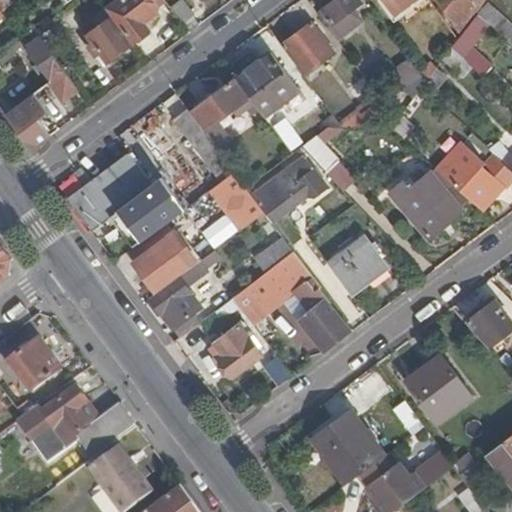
[(0,0),(0,11),(11,4),(7,0),(0,0)]
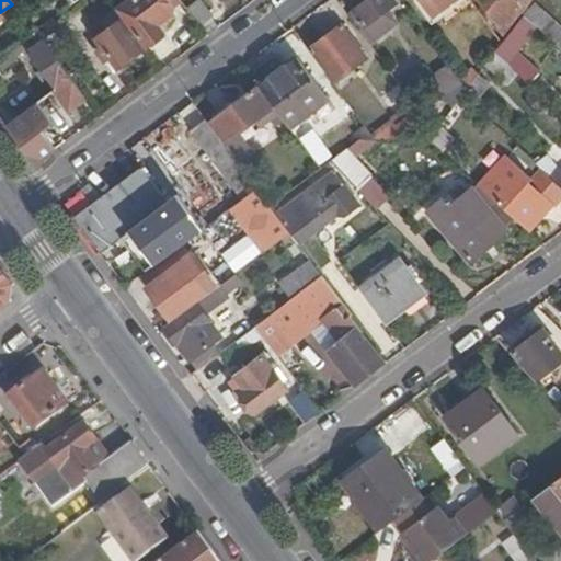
[(130,0),(118,9),(146,47),(163,34),(157,24),(172,12),(163,0),(130,0)]
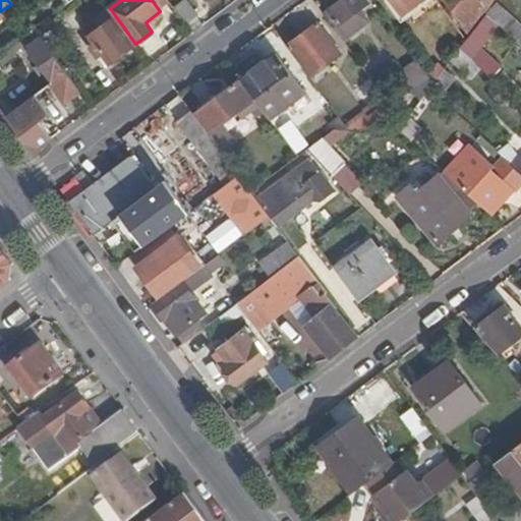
[(366,3),(363,0),(340,0),(326,11),(336,24),(366,3)]
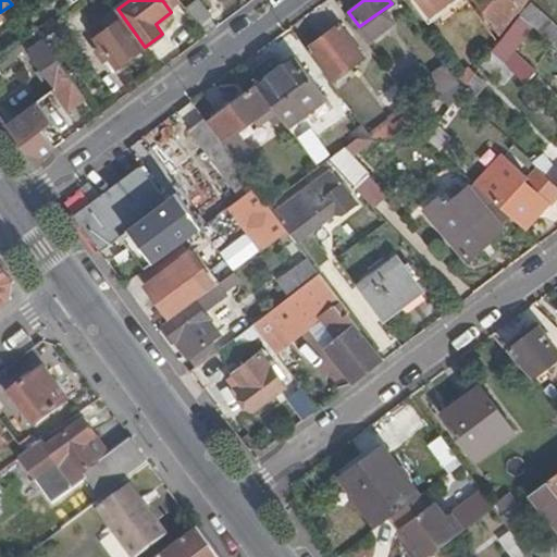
[(452,0),(417,0),(429,16),(452,0)]
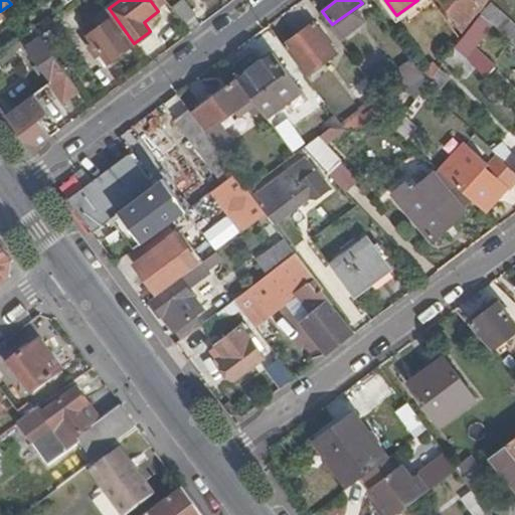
[(488,0),(436,0),(464,35),(479,13),(488,0)]
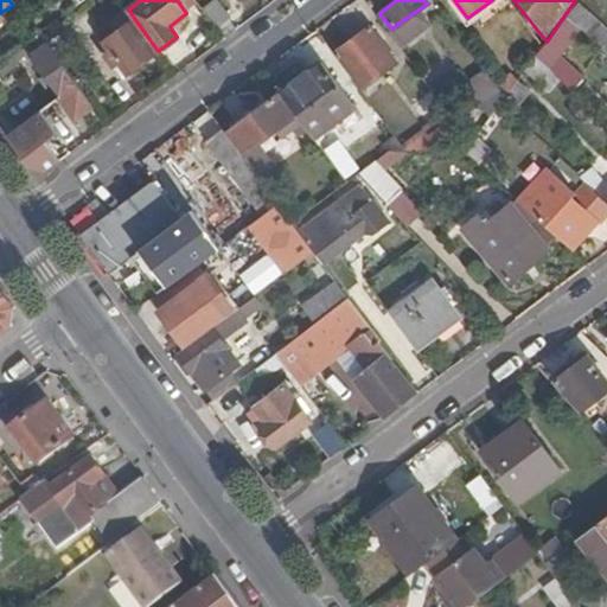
[(127,74),(158,51),(128,10),(125,6),(101,24),(110,37),(104,42),(127,74)]
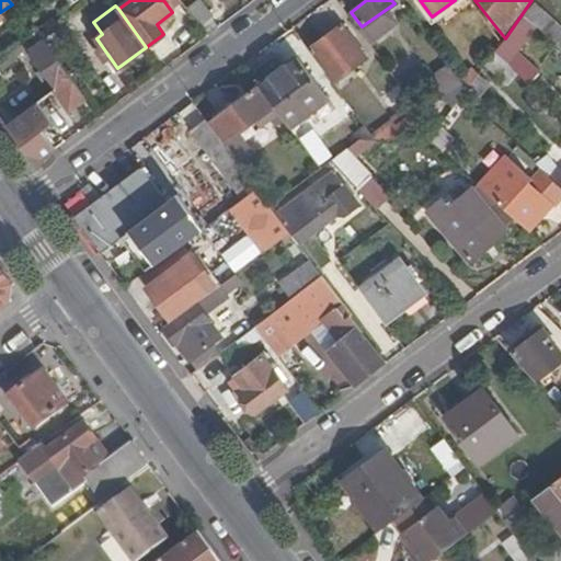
[(525,18),(536,27),(560,49),(560,32),(535,8),(525,18)]
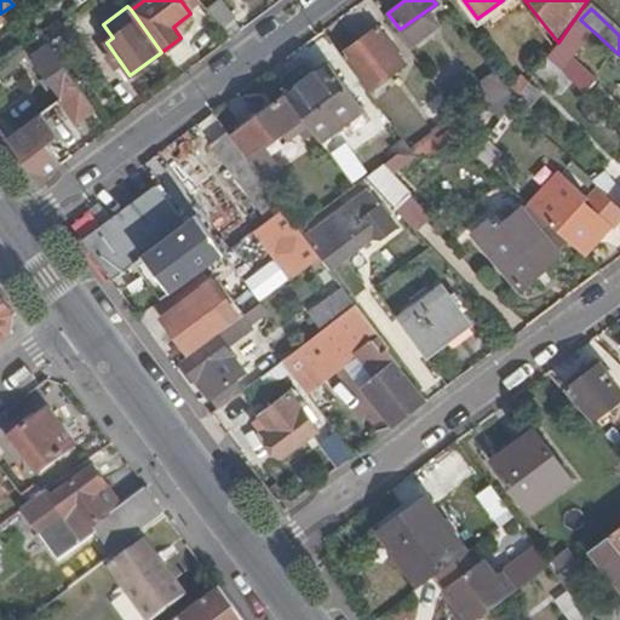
[(545,59),(583,93),(596,79),(570,56),(592,30),(580,19),(577,16),(558,42),(555,46),(545,59)]
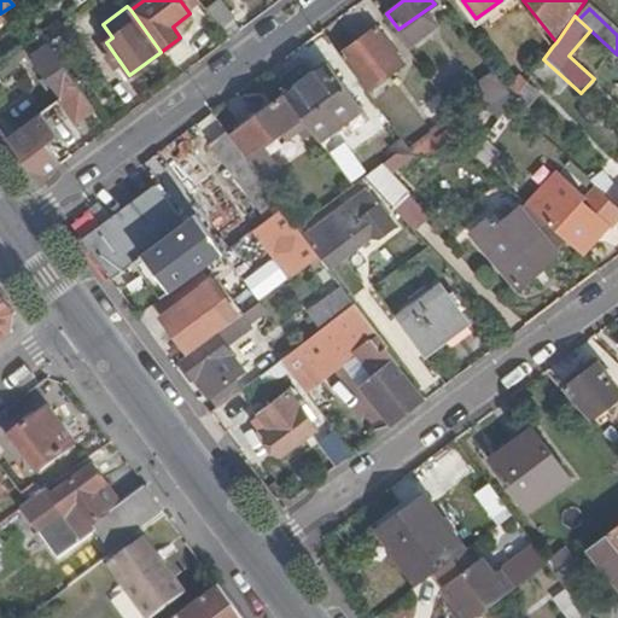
[(375,29),(338,54),(366,92),(402,65),(375,29)]
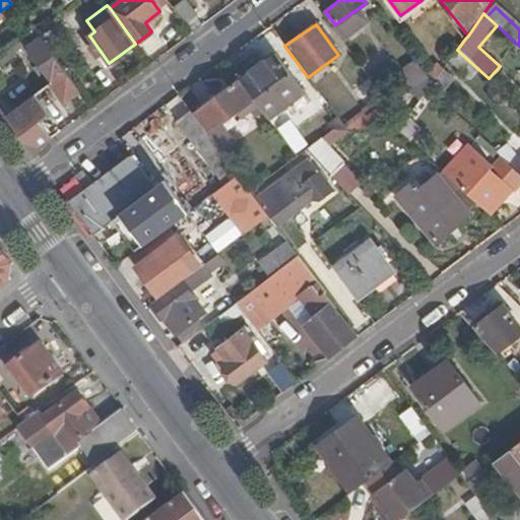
[(65,103),(80,91),(34,28),(20,38),(53,82),(51,84),(65,103)]
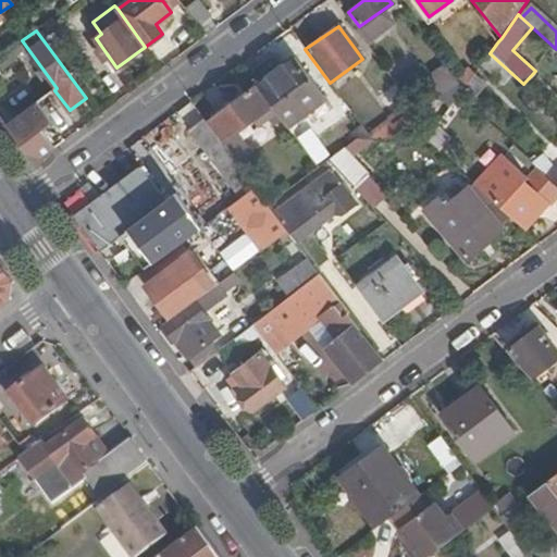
[(296,59),(257,87),(281,120),(287,127),(306,113),(325,99),(296,59)]
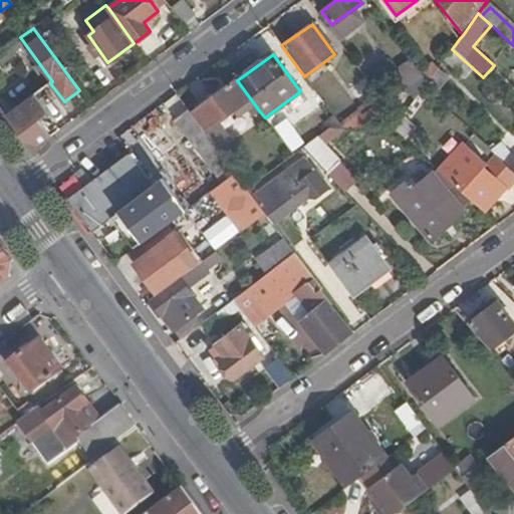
[(393,69),(407,93),(422,85),(408,61),(393,69)]
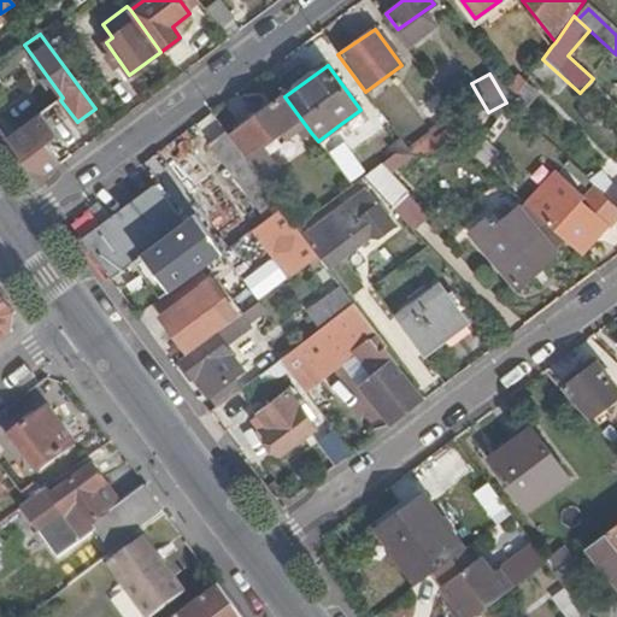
[(524,84),(512,99),(512,100),(524,110),(536,94),(524,84)]
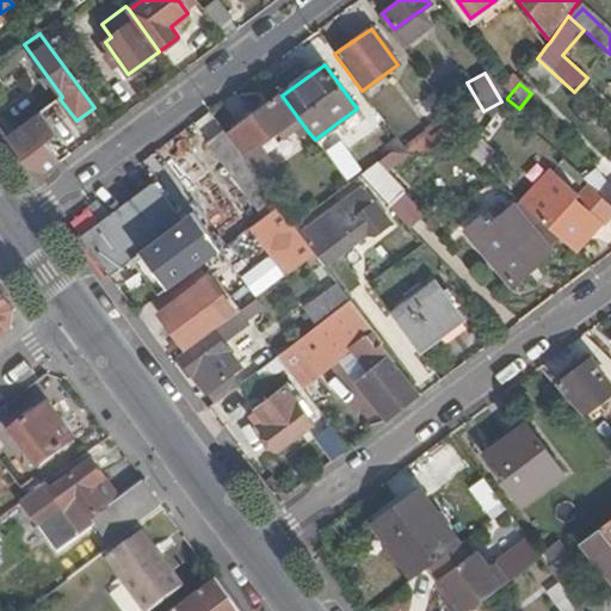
[(282,96),(281,94),(226,134),(264,184),(281,171),(266,152),(260,143),(277,131),(283,140),(292,131),(297,139),(308,131),(282,96)]
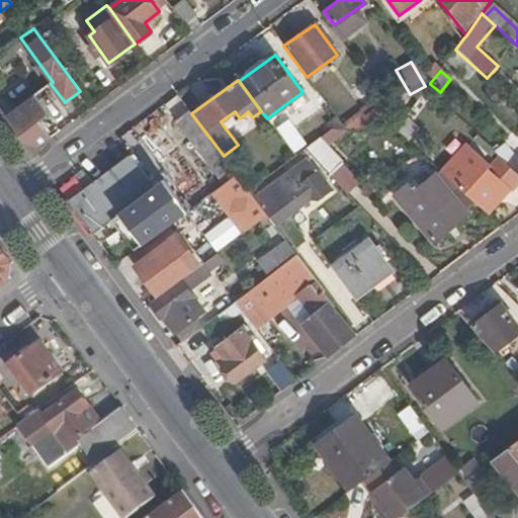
[(303,92),(284,105),(292,115),(309,102),(303,92)]
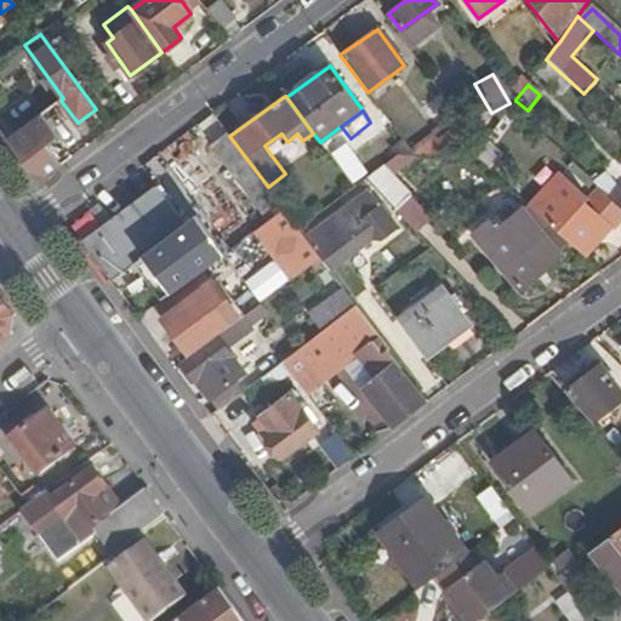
[(29,171),(49,175),(63,164),(49,144),(61,136),(44,112),(6,140),(29,171)]
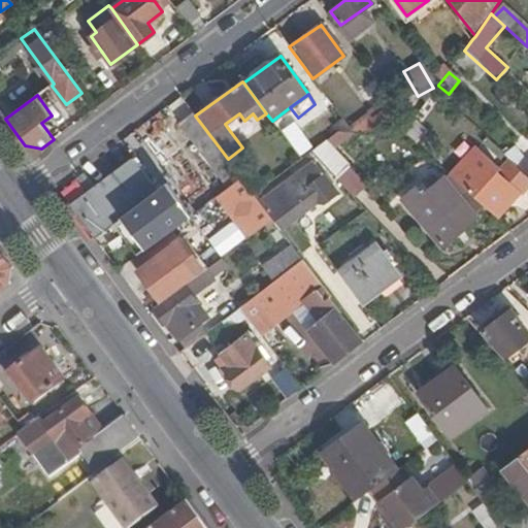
[(352,132),(370,133),(396,114),(386,100),(349,127),(352,132)]
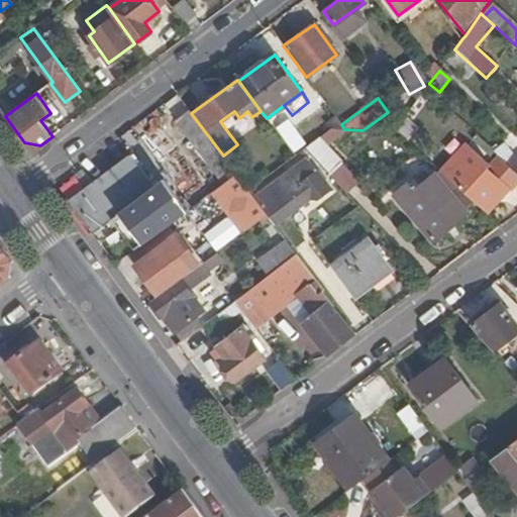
[(434,125),(411,108),(401,123),(400,123),(423,140),(434,125)]
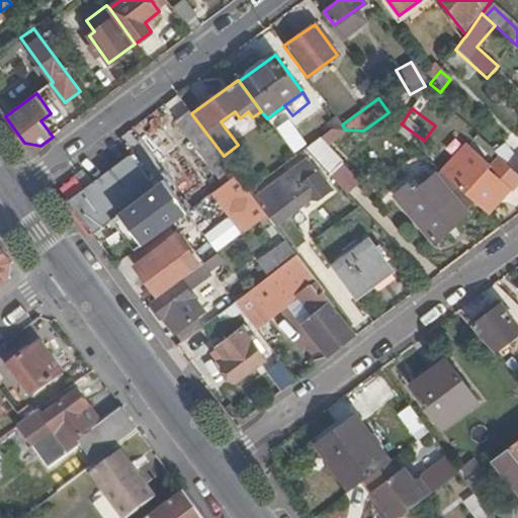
[(191,113),(189,110),(175,121),(224,185),(238,174),(224,156),(191,113)]
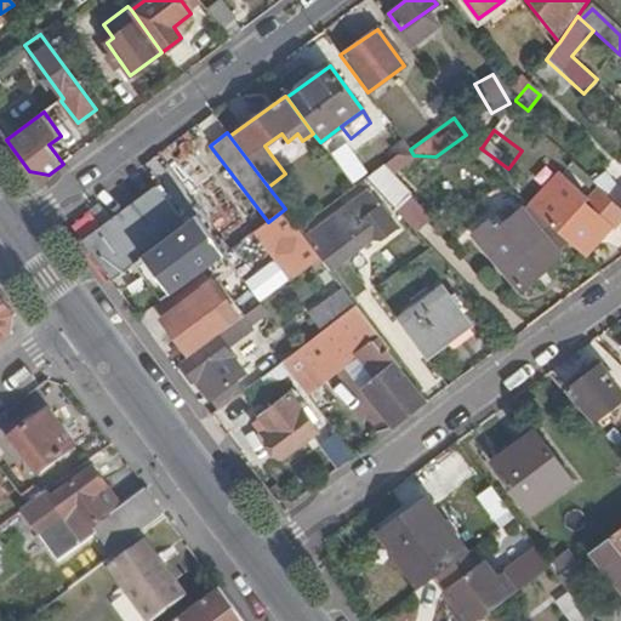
[(271,154),(288,142),(281,134),(265,146),(271,154)]
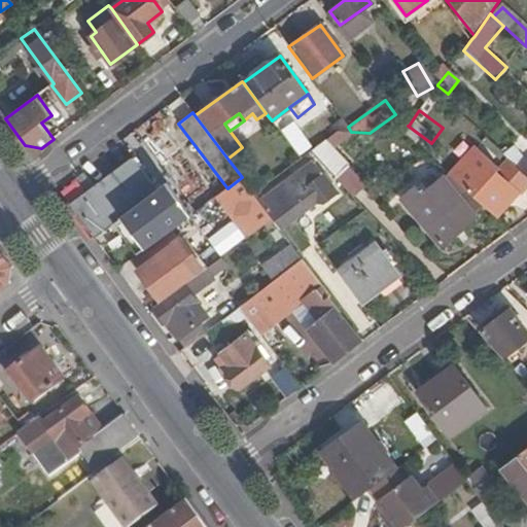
[(310,151),(335,177),(346,166),(323,141),(310,151)]
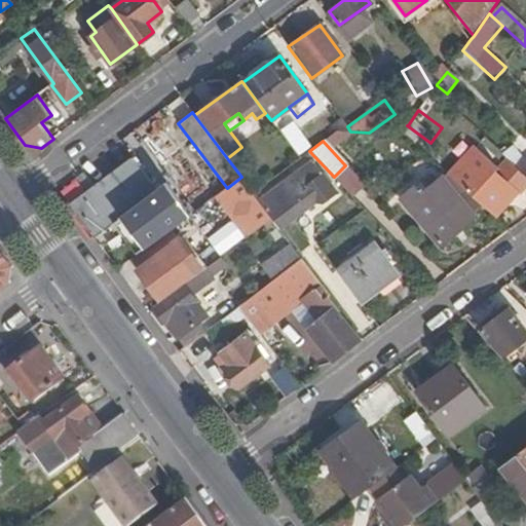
[(502,155),(525,177),(525,163),(513,148),(502,155)]
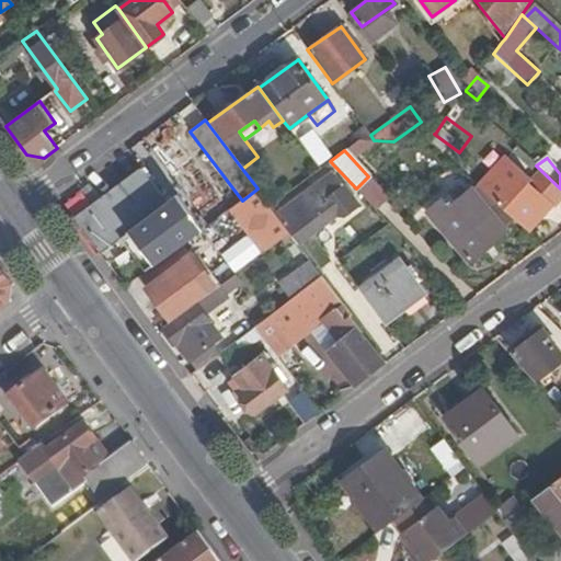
[(146,172),(78,224),(105,259),(157,221),(167,235),(141,253),(152,267),(203,229),(193,217),(185,222),(146,172)]
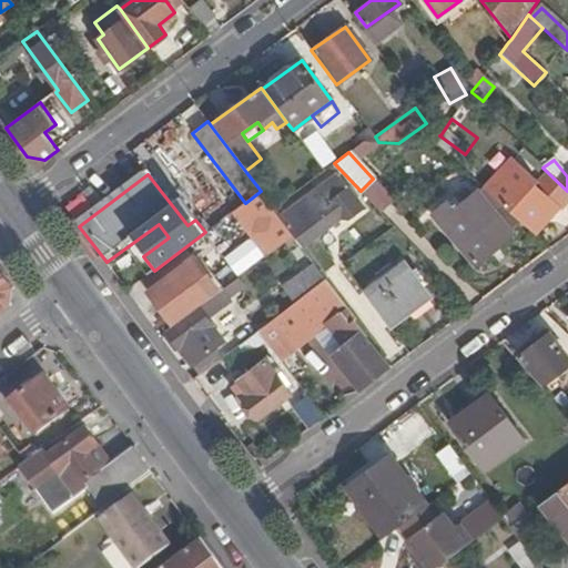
[(315,215),(291,232),(294,236),(302,246),(341,217),(348,219),(363,208),(338,178),(326,188),(330,191),(308,206),(315,215)]
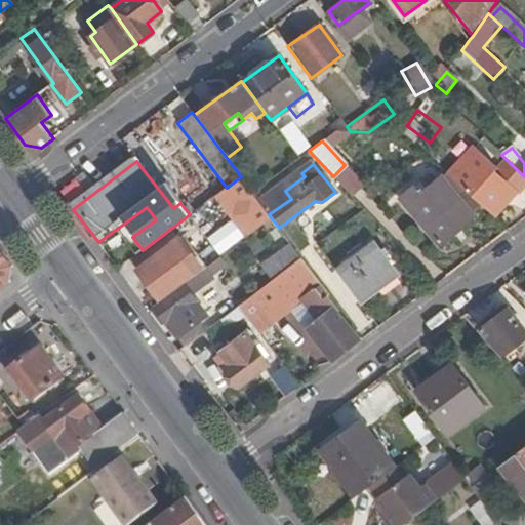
[(283,187),(285,191),(305,176),(301,173),(283,187)]
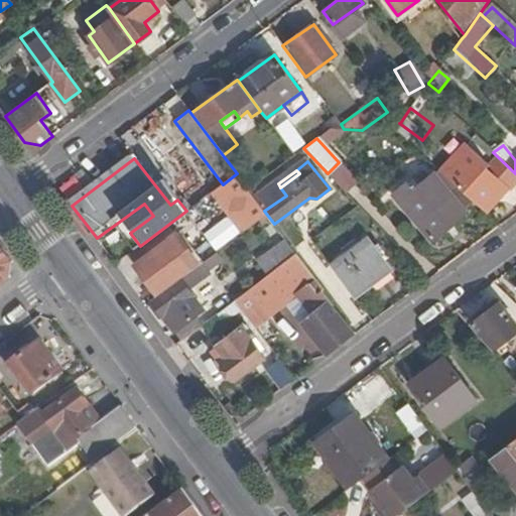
[(463,212),(473,203),(438,171),(413,190),(407,181),(393,194),(430,240),(465,213),(463,212)]
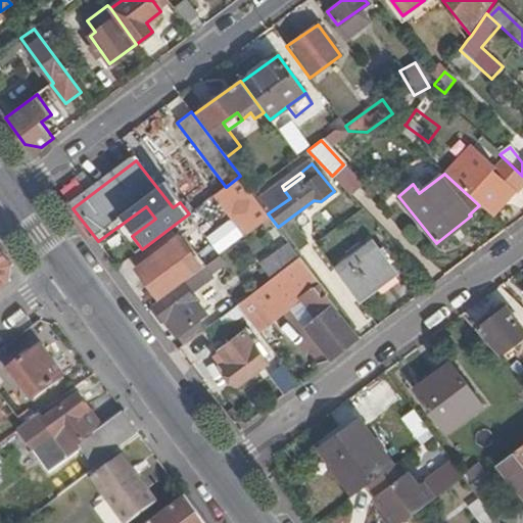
[(263,206),(240,176),(226,187),(217,193),(247,235),(262,224),(271,218),(268,214),(263,206)]
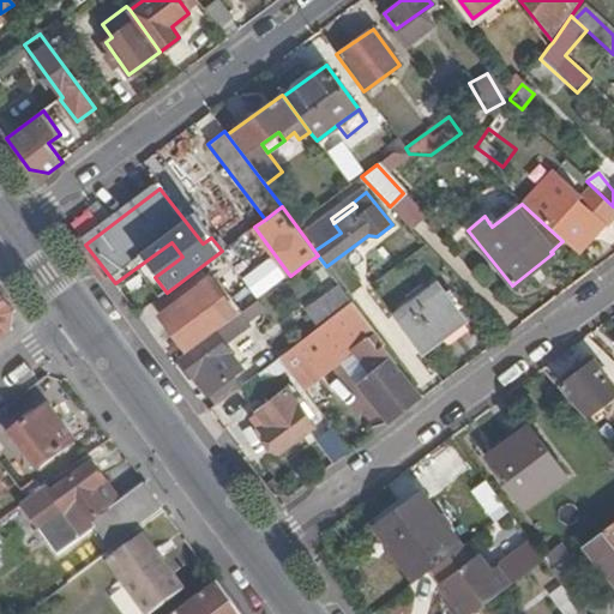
[(333,223),(308,242),(314,251),(341,233),(333,223)]
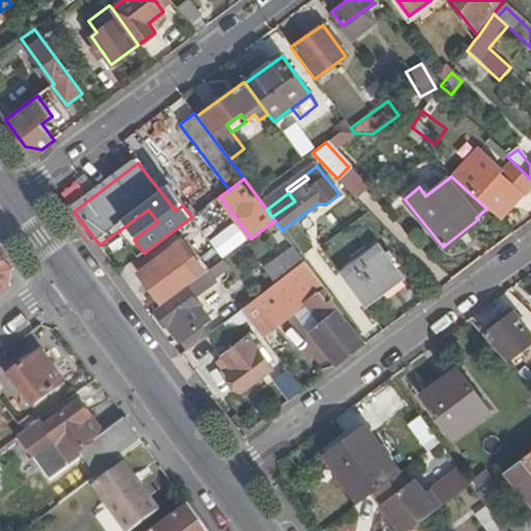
[(200,227),(192,217),(144,253),(135,260),(142,271),(141,271),(164,303),(214,267),(210,261),(201,267),(183,240),(200,227)]
